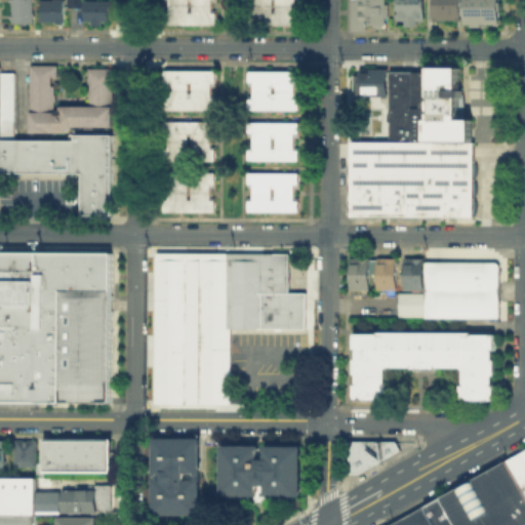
[(35,0),(35,26),(15,26),(15,0),(35,0)]
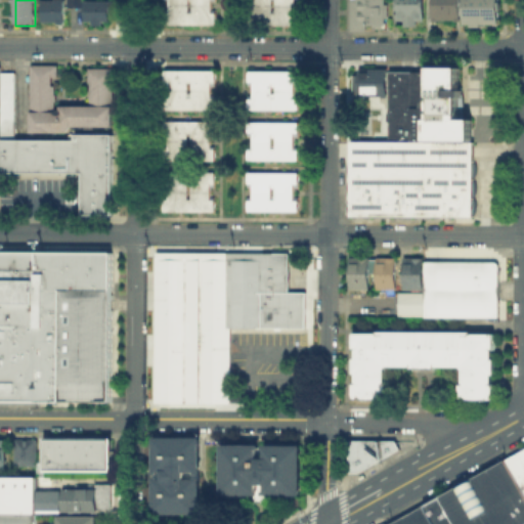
[(85,9),(72,9),(72,0),(86,0),(86,2),(114,2),(114,26),(85,26),(85,9)]
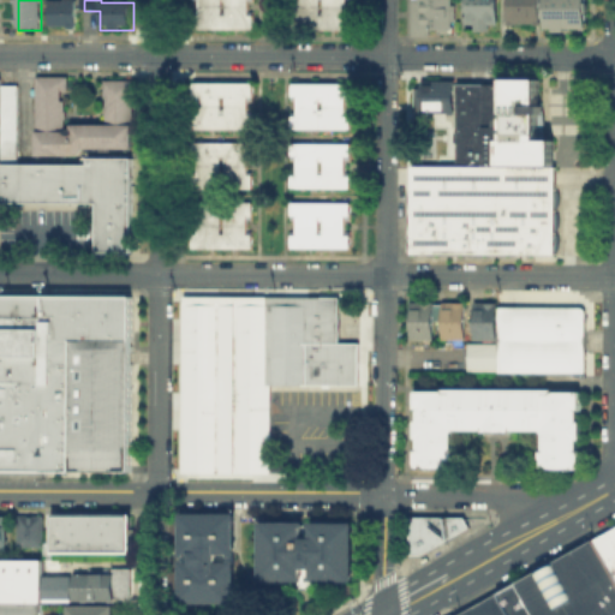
[(195,0),(257,0),(257,4),(251,4),(251,22),(258,22),(258,36),(195,36),(195,23),(203,23),(203,4),(195,4),(195,0)]
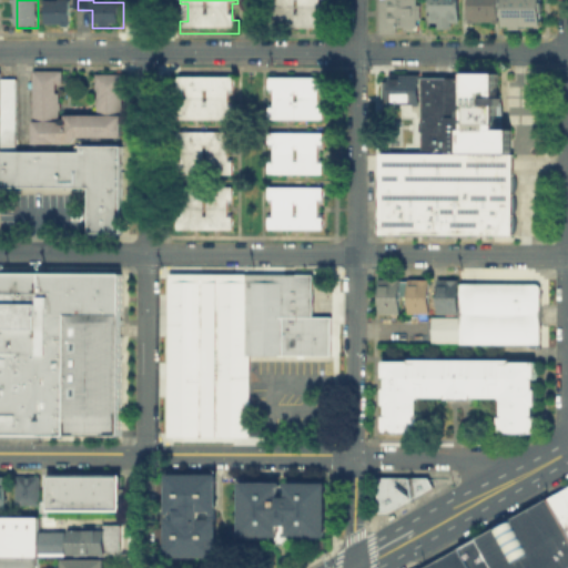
[(273,0),(327,0),(327,3),(322,3),(322,20),(327,20),(327,33),(273,33),(273,21),(277,21),(277,3),(273,3),(273,0)]
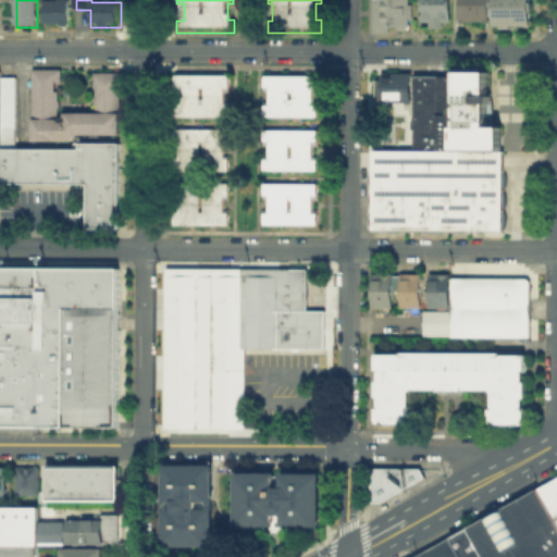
[(376,0),(411,0),(411,32),(376,32),(376,0)]
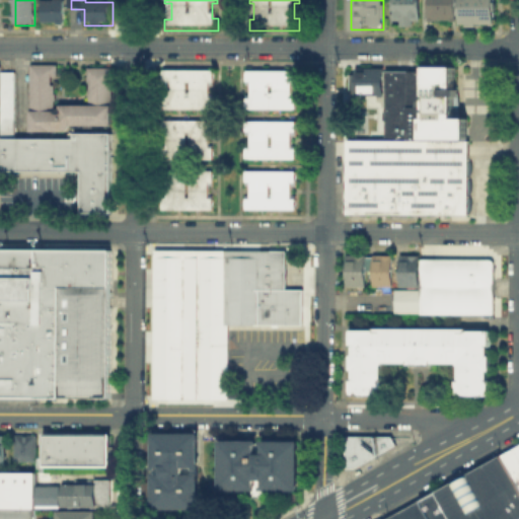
[(391,0),(419,0),(419,21),(391,21),(391,0)]
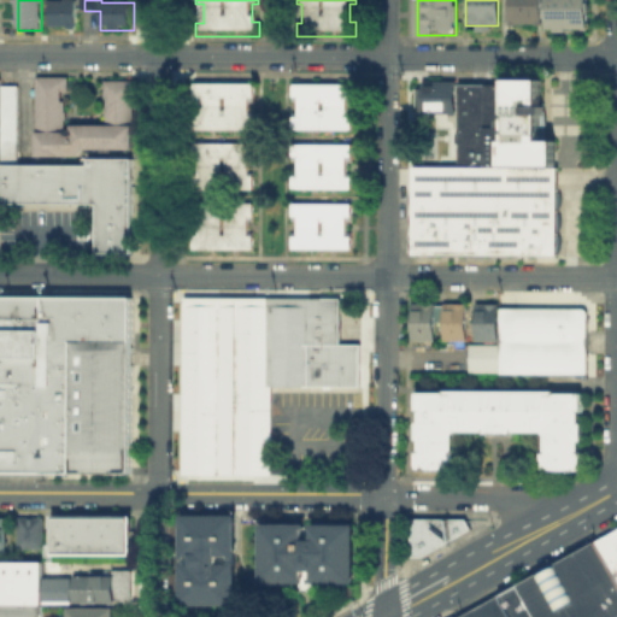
[(507,0),(540,0),(540,23),(507,23),(507,0)]
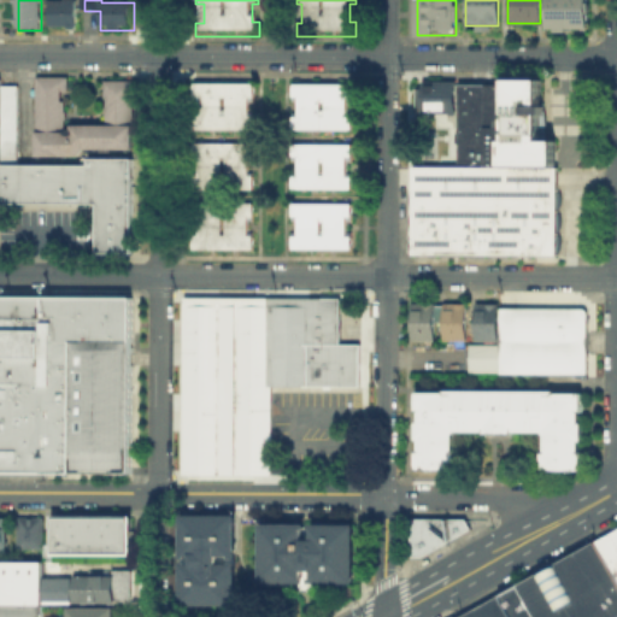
[(546,0),(546,27),(554,27),(554,30),(566,30),(566,27),(588,28),(588,0),(546,0)]
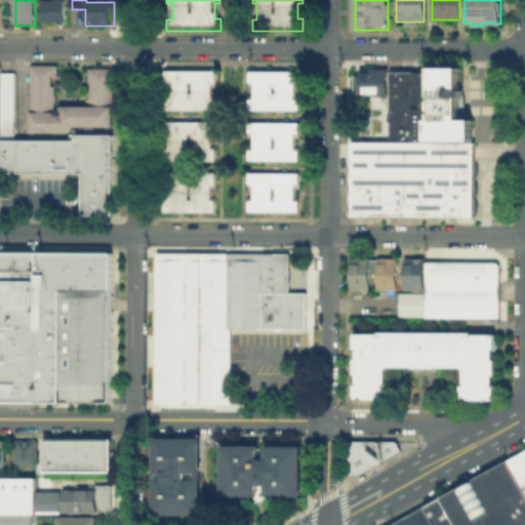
[(44,24),(45,1),(67,1),(67,24),(44,24)]
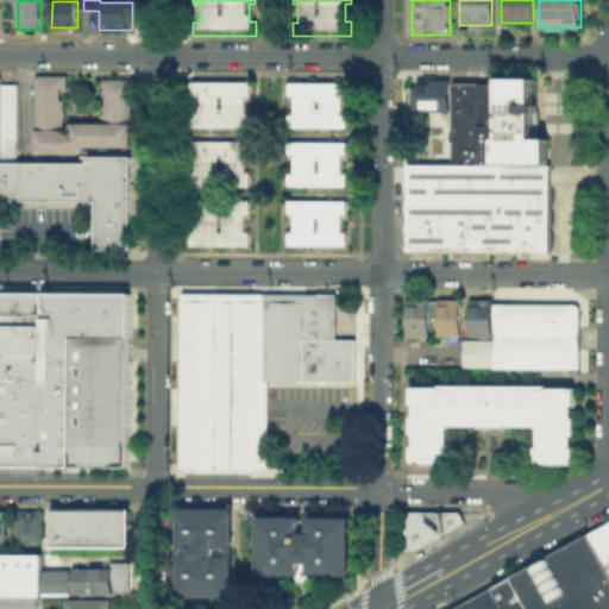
[(36,79),(64,79),(64,121),(104,121),(104,80),(131,80),(131,145),(81,145),(75,152),(36,152),(36,79)]
